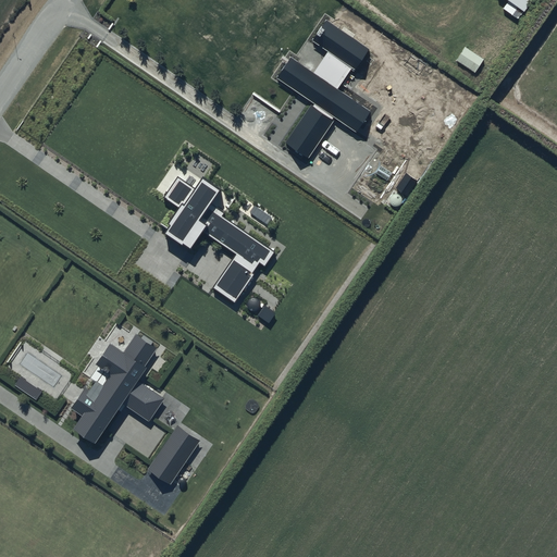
[(509,0),(523,10),(530,0),(509,0)]
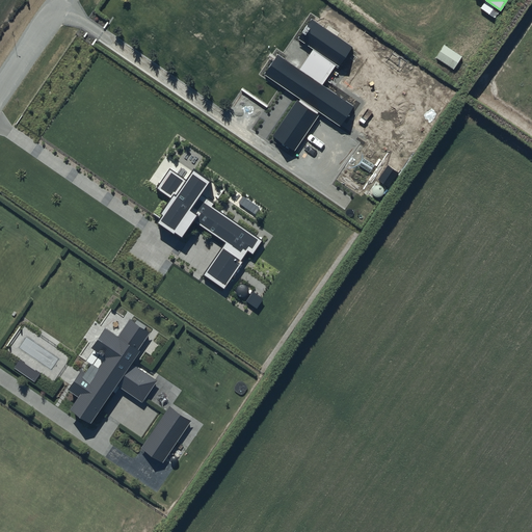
[(363,52),(313,17),(297,38),(314,50),(302,67),(282,51),(267,72),(344,127),(357,107),(324,82),(337,64),(348,73),(363,52)]
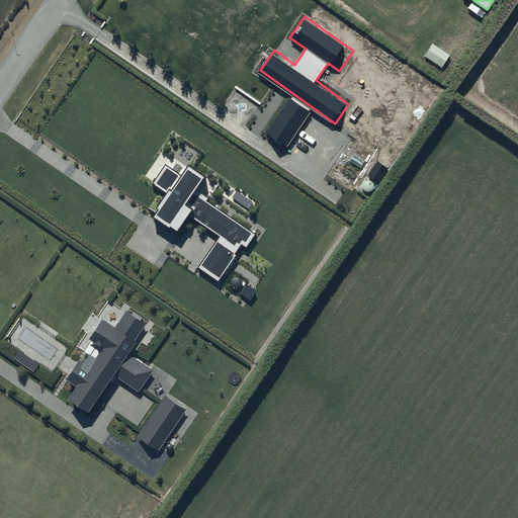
[(425,55),(441,67),(449,56),(433,44),(425,55)]
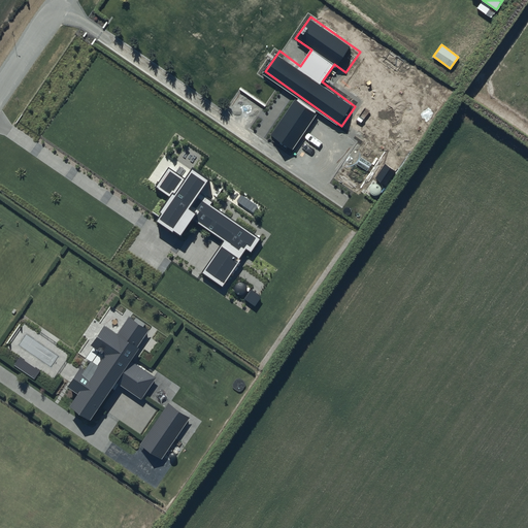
[(291,146),(314,111),(295,99),(271,133),(291,146)]
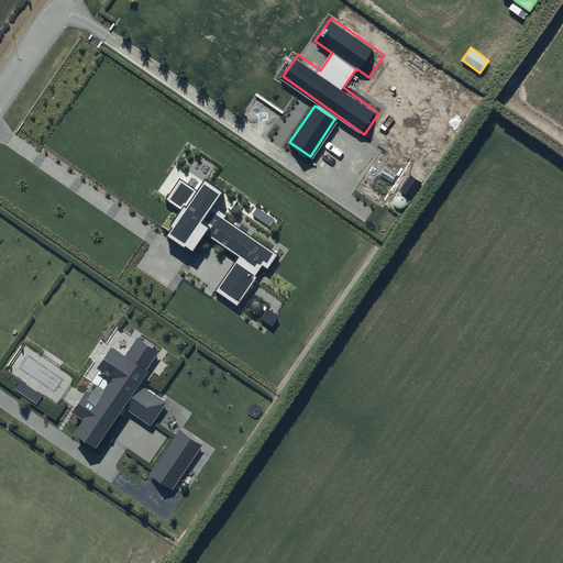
[(148,472),(170,487),(201,442),(179,427),(148,472)]
